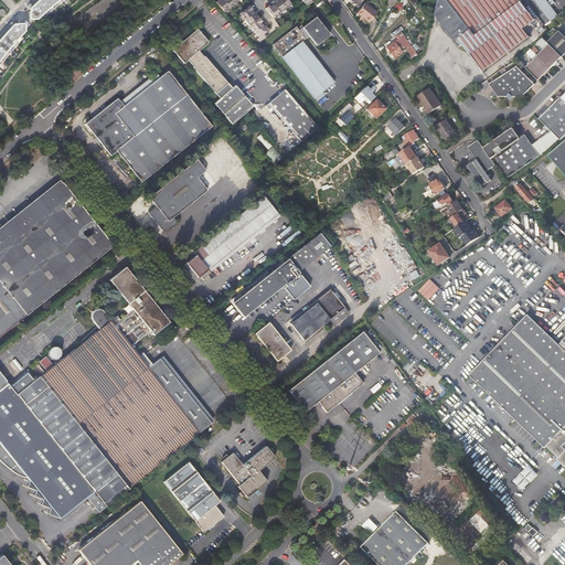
[(42,0),(39,3),(39,6),(36,6),(30,12),(30,20),(38,20),(42,16),(44,18),(54,8),(64,0),(42,0)]
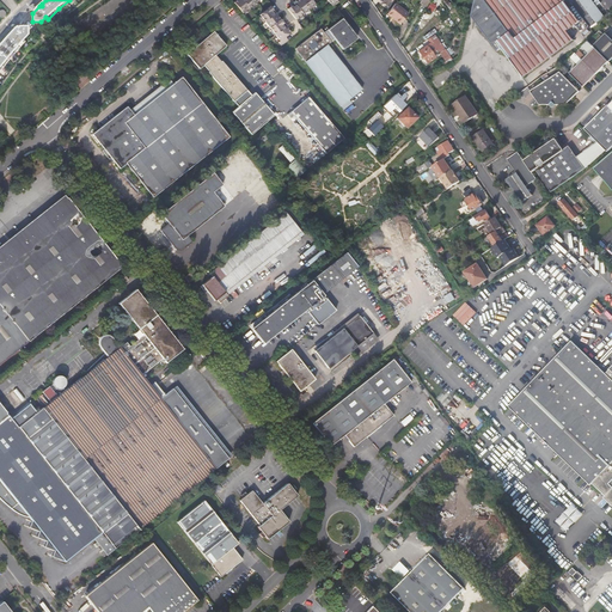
[(244,13),(258,0),(236,0),(234,2),(244,13)]
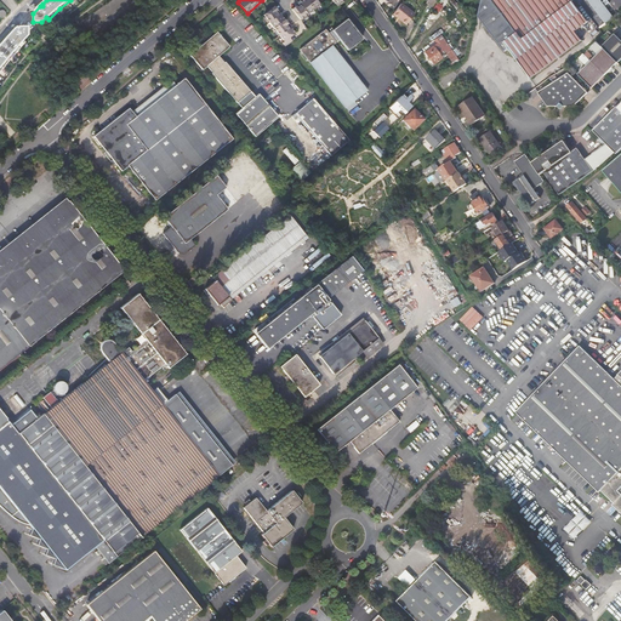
[(301,0),(297,0),(298,0),(300,1),(296,5),(292,7),(301,18),(302,17),(308,12),(320,3),(318,0),(301,0)]
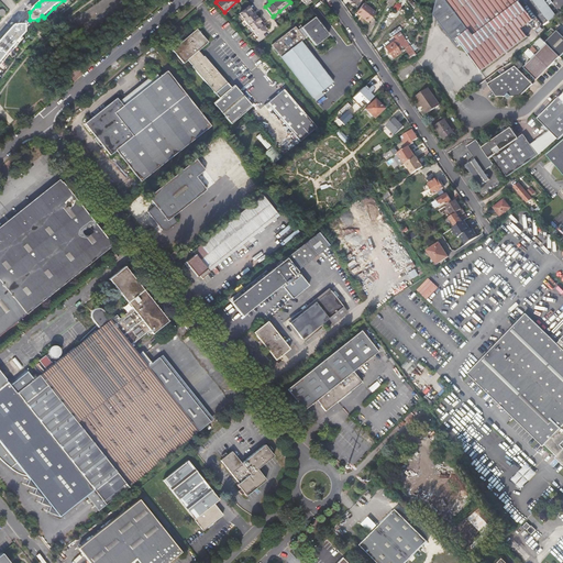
[(428,17),(415,0),(409,0),(398,9),(422,42),(428,17)]
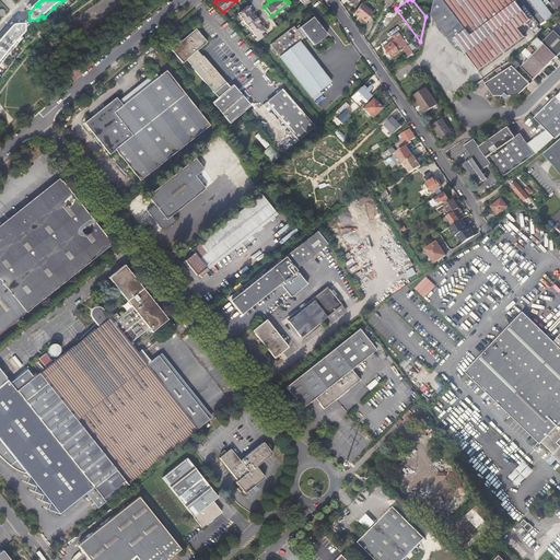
[(516,0),(433,0),(430,14),(454,46),(457,44),(477,70),(524,36),(517,28),(533,16),(528,11),(525,13),(523,10),(526,8),(523,2),(520,6),(516,1),(517,1),(516,0)]
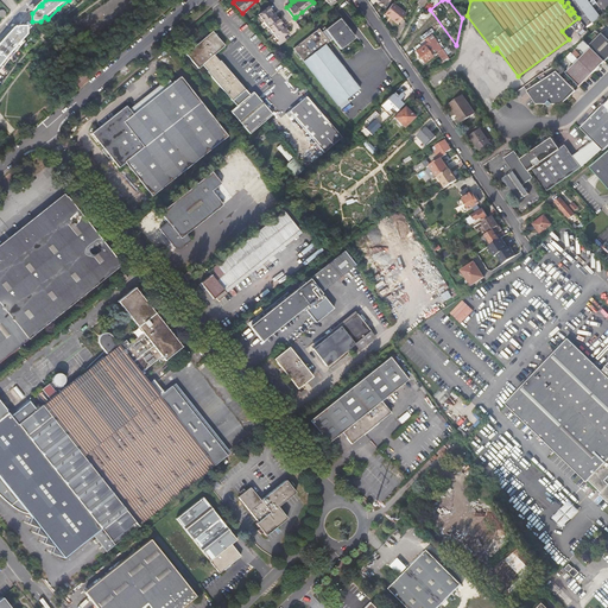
[(583,2),(581,0),(574,0),(591,23),(596,20),(583,2)]
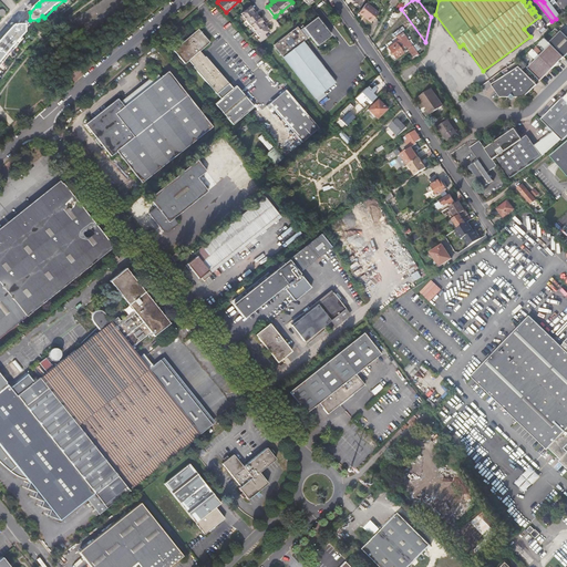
[(548,0),(542,0),(544,2),(556,19),(559,16),(548,0)]
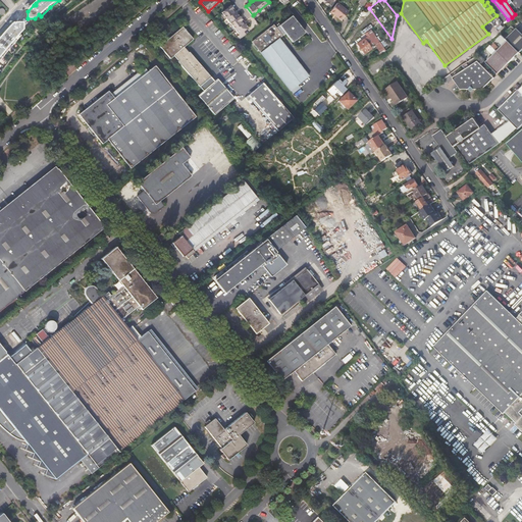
[(337,2),(330,11),(334,14),(336,16),(341,20),(349,11),(337,2)]
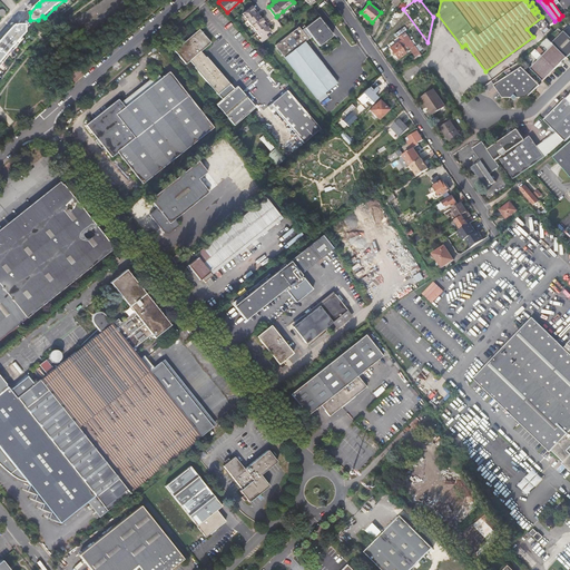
[(247,19),(253,25),(256,30),(266,22),(264,20),(262,17),(258,12),(262,10),(261,8),(258,10),(257,11),(254,8),(252,5),(242,12),(243,13),(247,19)]
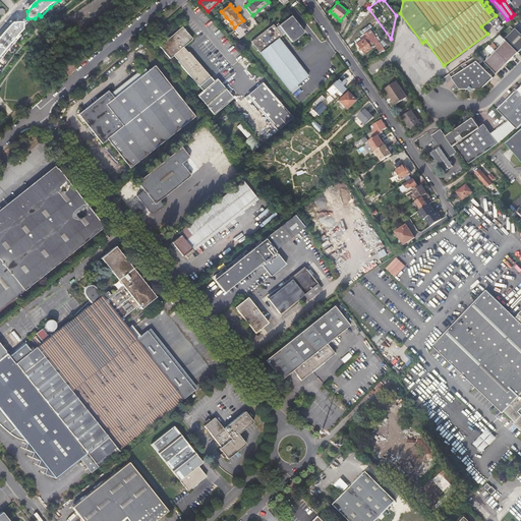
[(251,41),(272,67),(289,53),(278,39),(284,34),(291,42),(304,33),(291,15),(276,27),(273,23),(251,41)]
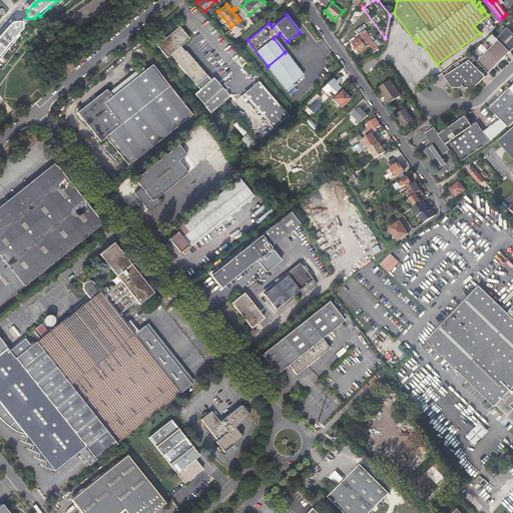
[(232,34),(235,37),(241,32),(239,29),(243,26),(241,22),(244,20),(242,18),(240,20),(239,20),(230,27),(231,28),(234,32),(232,34)]
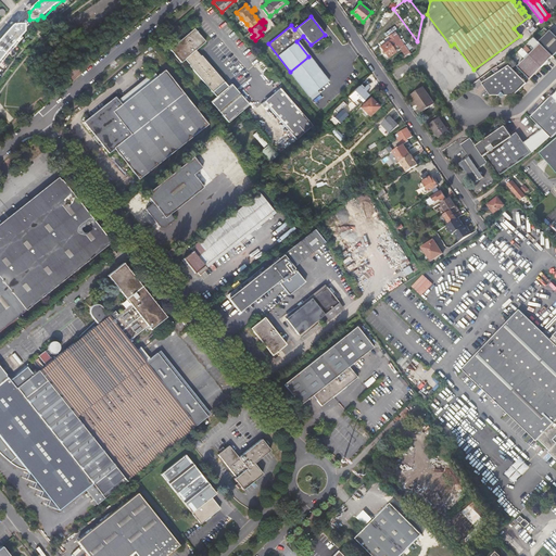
[(0,63),(1,63),(4,58),(9,53),(12,49),(16,43),(21,39),(22,38),(20,36),(25,32),(25,24),(16,24),(12,28),(11,30),(11,33),(9,33),(7,35),(4,37),(4,39),(3,39),(0,42),(0,43),(0,63)]
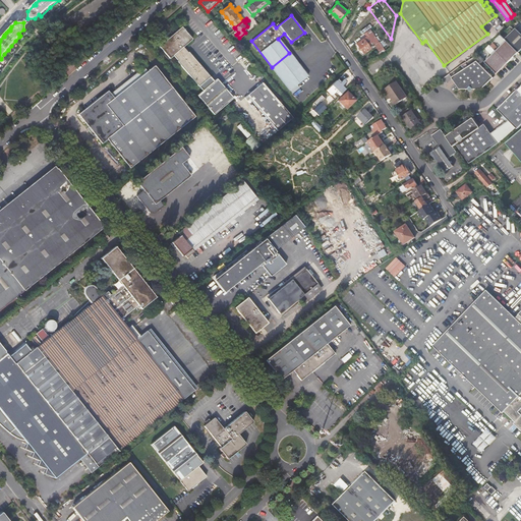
[(179,59),(200,84),(205,89),(199,94),(217,112),(235,96),(218,76),(216,79),(212,74),(189,51),(184,46),(193,38),(182,25),(161,45),(172,57),(176,53),(180,58),(179,59)]
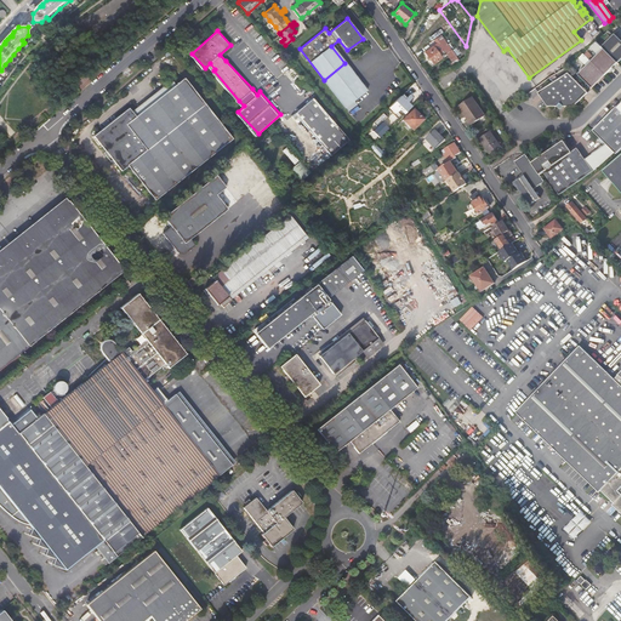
[(609,30),(607,33),(598,41),(603,46),(614,35),(609,30)]
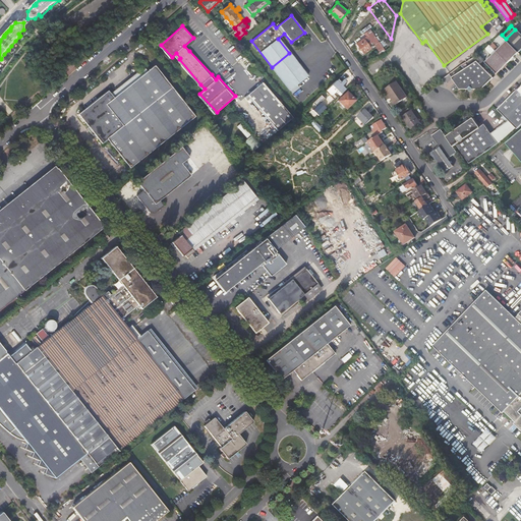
[(379,41),(370,29),(364,33),(367,37),(369,36),(374,44),(379,41)]
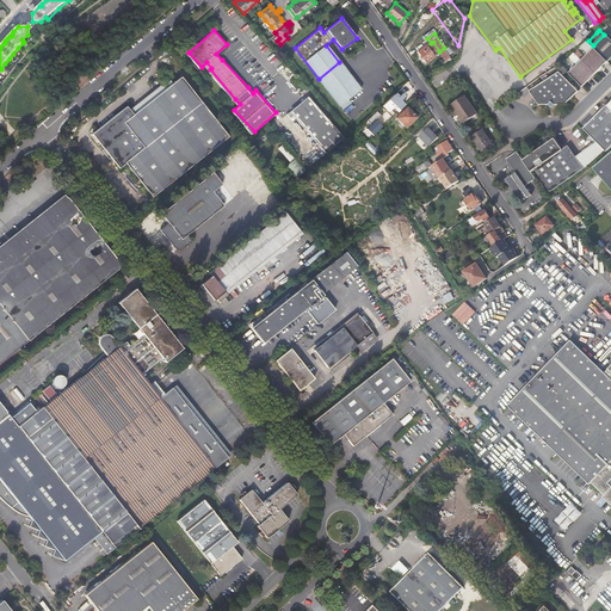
[(604,35),(593,45),(594,48),(608,60),(609,61),(610,59),(610,38),(605,34),(604,35)]
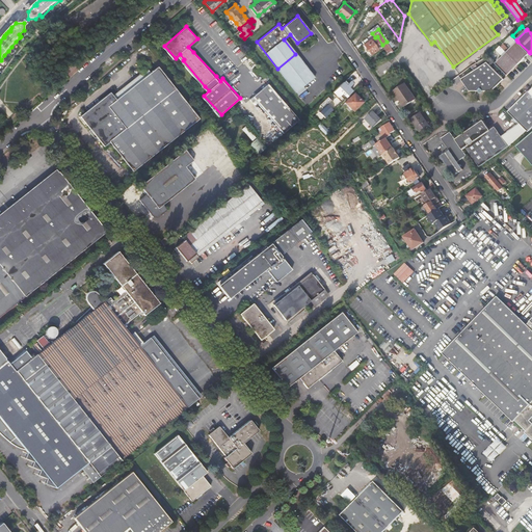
[(371,38),(364,44),(367,48),(366,49),(367,51),(368,50),(371,54),(378,49),(371,38)]
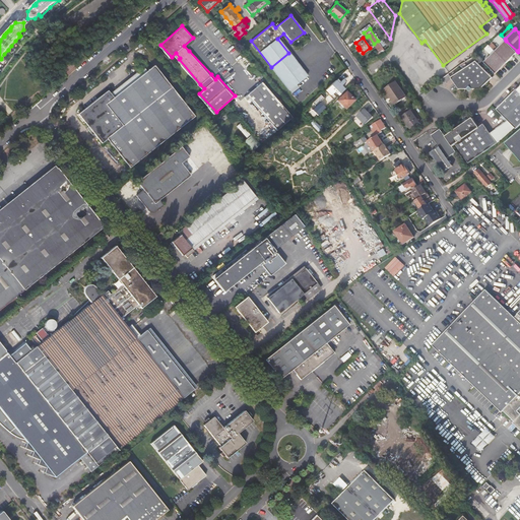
[(506,41),(496,51),(507,63),(515,55),(514,54),(517,51),(506,41)]
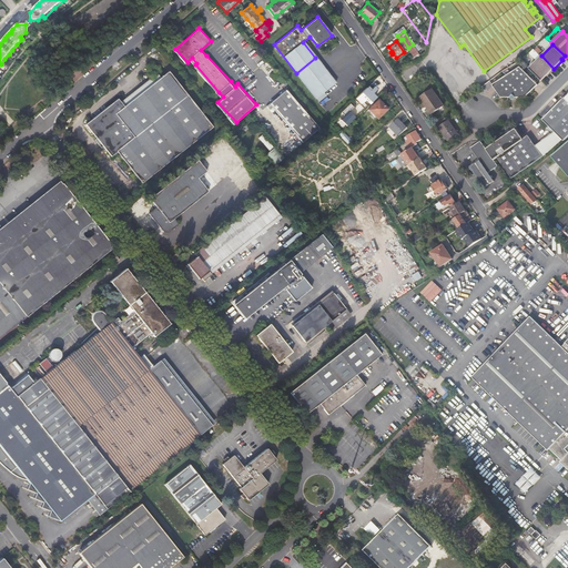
[(541,56),(529,68),(541,80),(546,74),(547,75),(554,69),(541,56)]
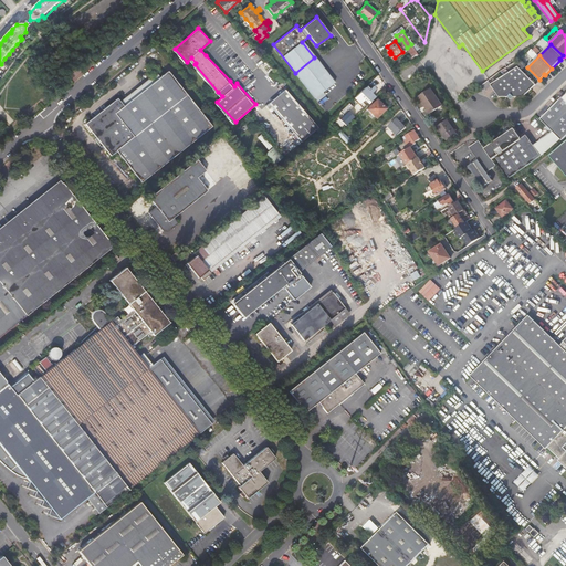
[(314,58),(295,73),(304,84),(324,69),(314,58)]
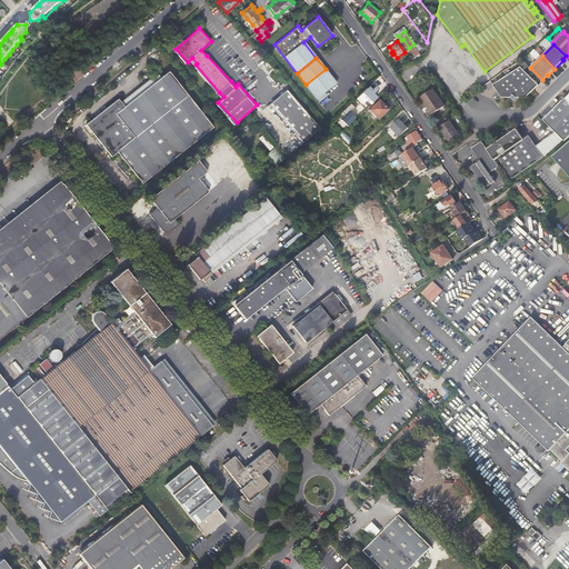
[(326,69),(306,85),(317,100),(337,83),(326,69)]
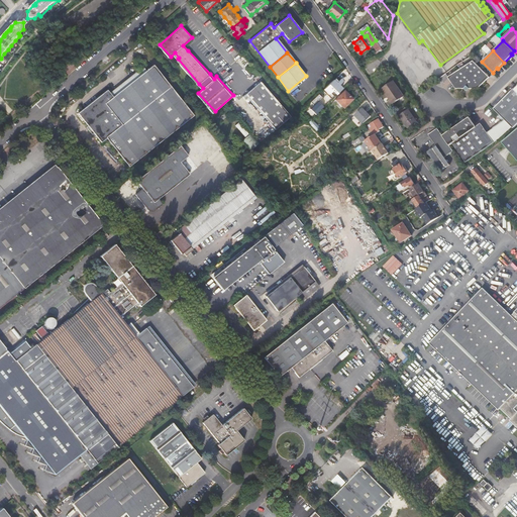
[(456,90),(461,90),(469,90),(474,90),(487,82),(475,63),(449,79),(456,90)]
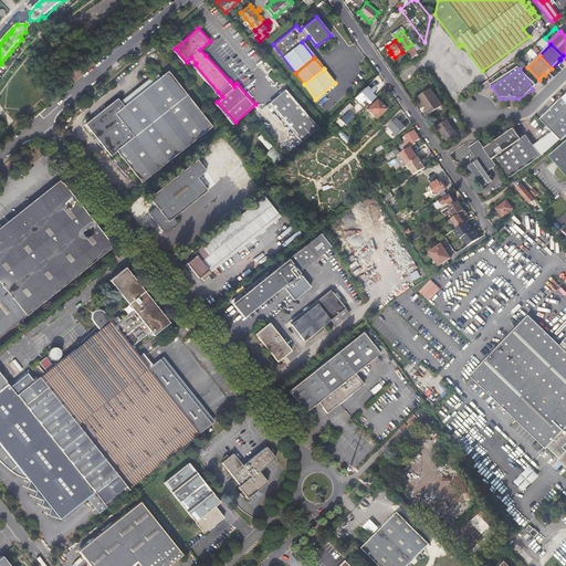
[(124,105),(121,102),(117,98),(85,124),(111,156),(116,152),(142,182),(211,126),(167,71),(158,79),(124,105)]
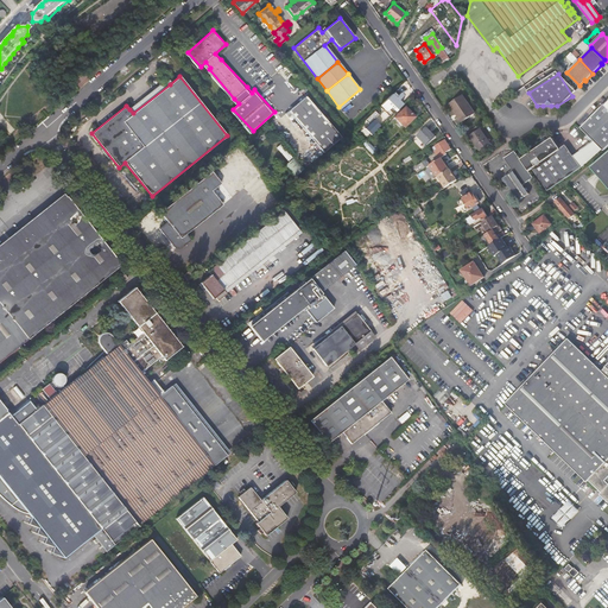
[(168,80),(130,109),(133,113),(170,84),(168,80)]
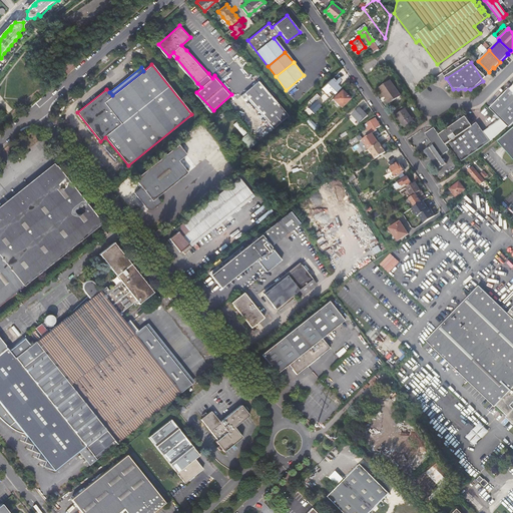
[(276,125),(291,112),(260,78),(245,91),(276,125)]
